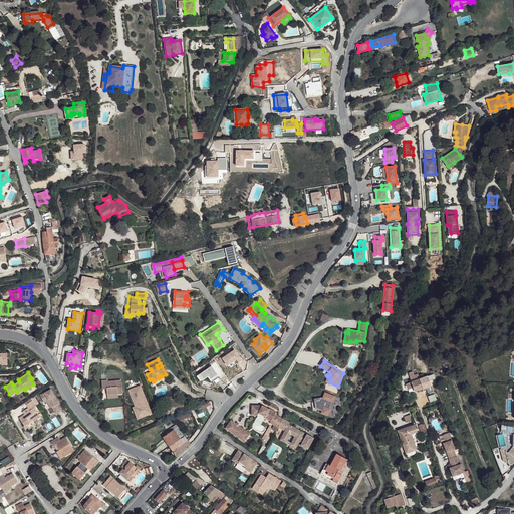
[(428,376),(420,379),(423,389),(425,388),(431,386),(429,381),(428,376)]
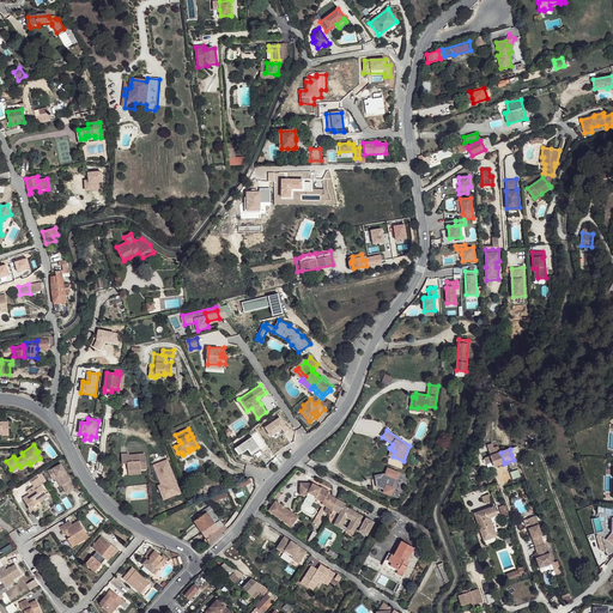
[(495,466),(499,465),(503,463),(504,463),(501,453),(495,454),(491,455),(485,457),(486,465),(493,462),(495,466)]
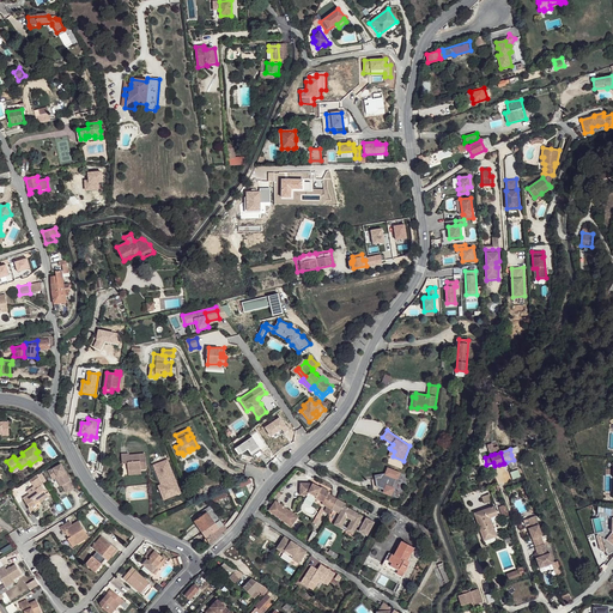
[(146,468),(145,454),(128,455),(128,454),(121,454),(122,463),(127,463),(128,471),(141,469),(146,468)]
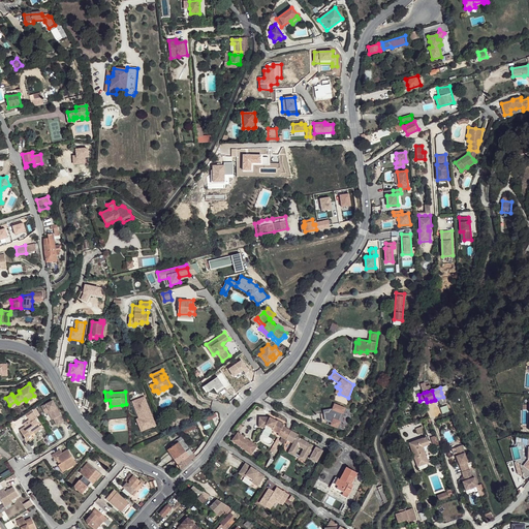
[(144,396),(132,401),(138,415),(141,415),(142,416),(139,417),(137,418),(141,426),(145,424),(146,426),(153,423),(150,414),(151,413),(144,396)]
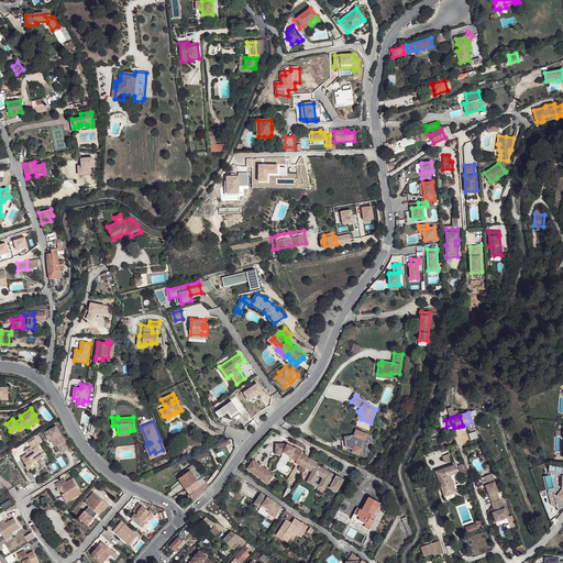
[(55,424),(42,431),(46,438),(50,437),(51,435),(55,443),(59,451),(67,446),(55,424)]
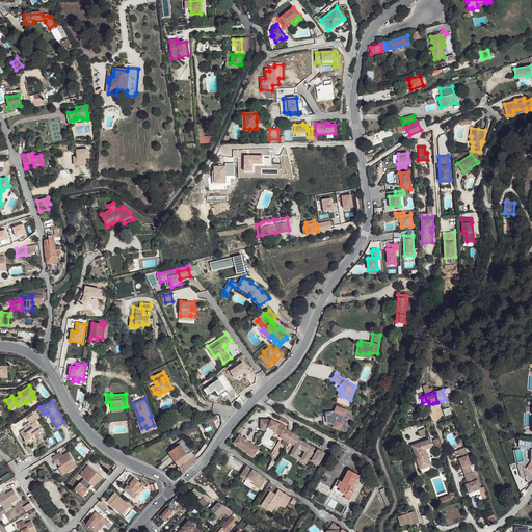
[(349,411),(340,406),(337,410),(333,410),(333,413),(327,413),(328,421),(335,424),(334,427),(340,430),(343,424),(342,423),(345,416),(347,417),(349,411)]
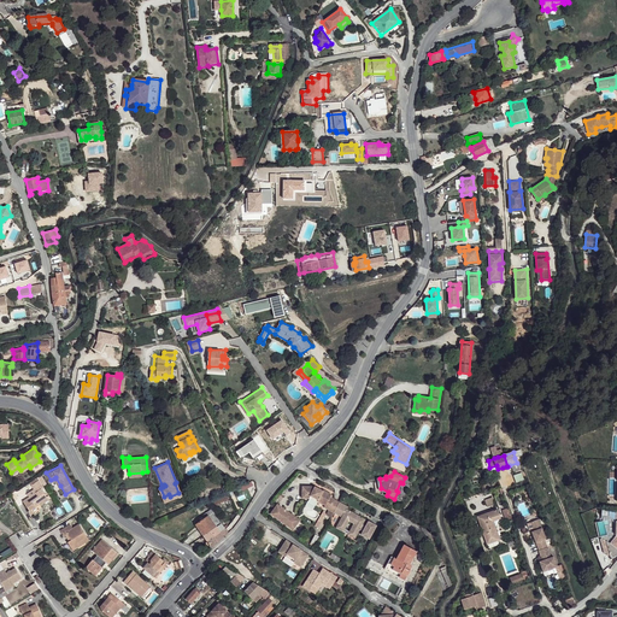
[(521,474),(512,476),(515,483),(523,481),(521,474)]
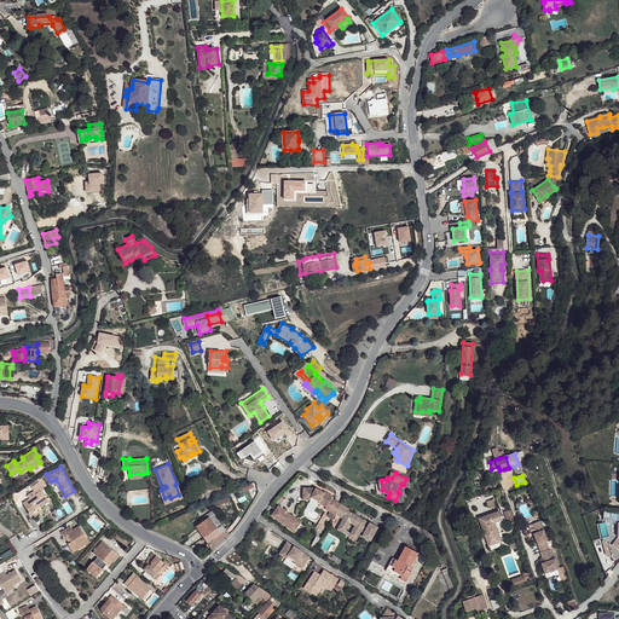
[(35,493),(22,502),(28,510),(27,512),(29,515),(33,514),(30,510),(34,507),(34,505),(38,503),(39,507),(47,501),(40,490),(42,489),(38,481),(30,485),(35,493)]
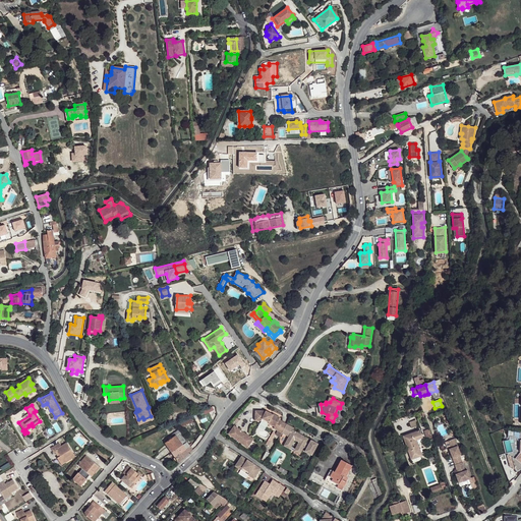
[(149,407),(148,408),(151,416),(143,419),(142,417),(138,419),(139,423),(154,417),(149,407)]
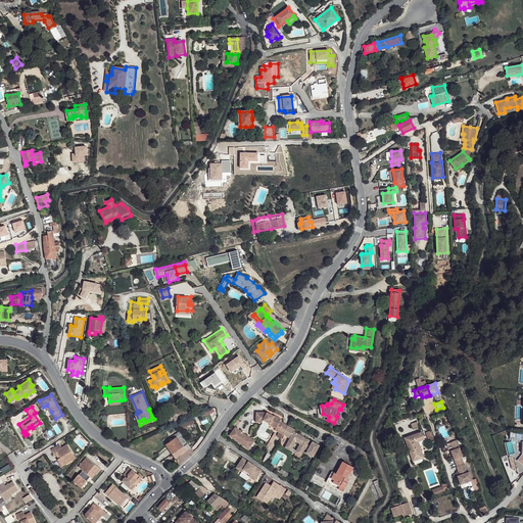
[(275,428),(274,429),(282,433),(286,425),(279,421),(280,419),(273,415),(272,416),(270,414),(269,415),(267,414),(268,413),(265,412),(264,414),(260,412),(258,414),(255,414),(255,422),(260,422),(262,420),(269,423),(269,424),(275,428)]
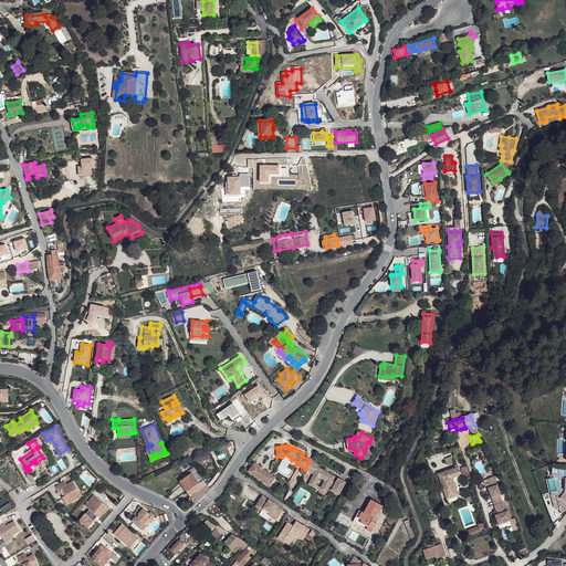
[(189,449),(181,448),(179,456),(187,458),(189,449)]
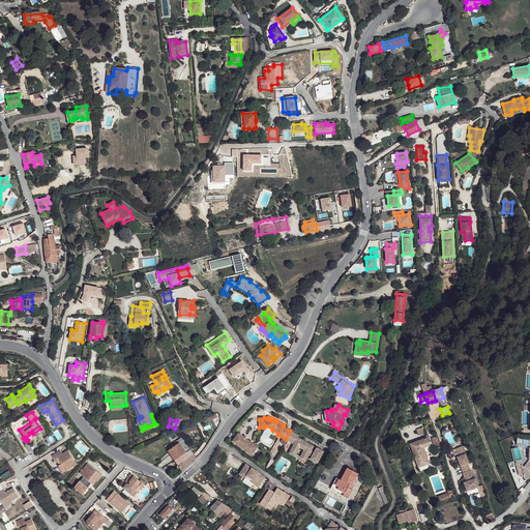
[(183,430),(185,434),(197,429),(195,424),(183,430)]
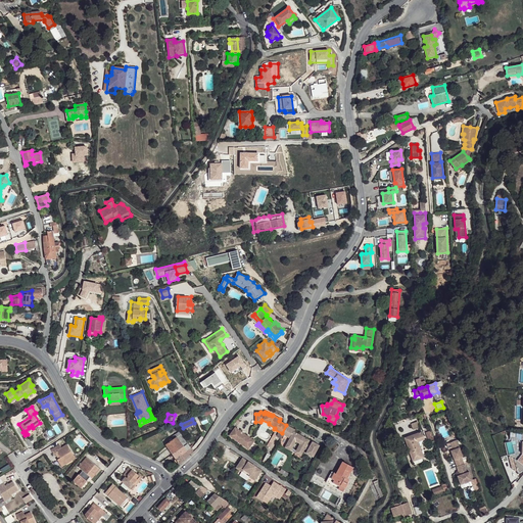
[(418,421),(411,423),(413,430),(420,428),(418,421)]
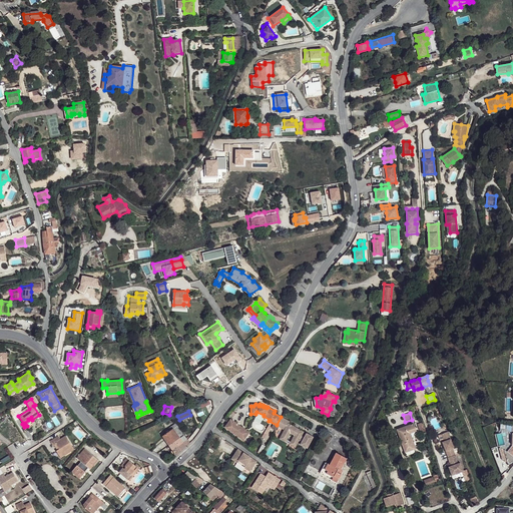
[(288,421),(281,417),(277,425),(282,428),(279,433),(286,436),(288,431),(293,434),(289,441),(295,444),(298,439),(300,440),(299,443),(305,446),(308,441),(303,438),(304,436),(301,434),(302,430),(298,428),(297,430),(292,427),(293,425),(288,423),(288,421)]
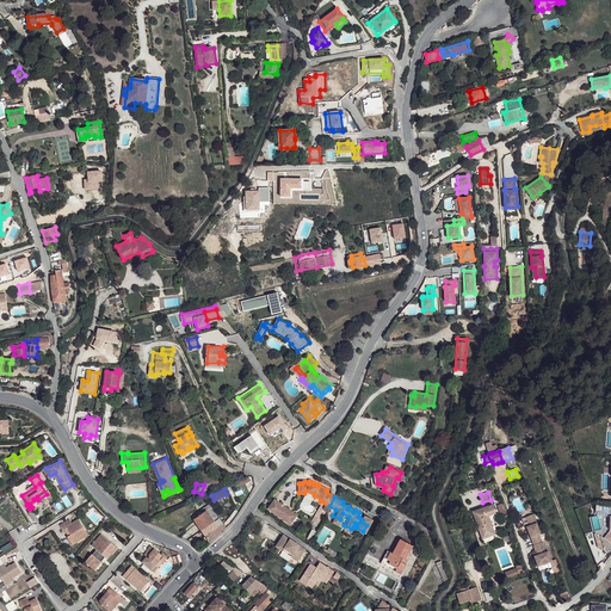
[(283,505),(283,504),(275,499),(267,508),(277,516),(278,513),(284,517),(283,519),(290,524),(295,517),(288,512),(289,510),(283,506),(283,505)]
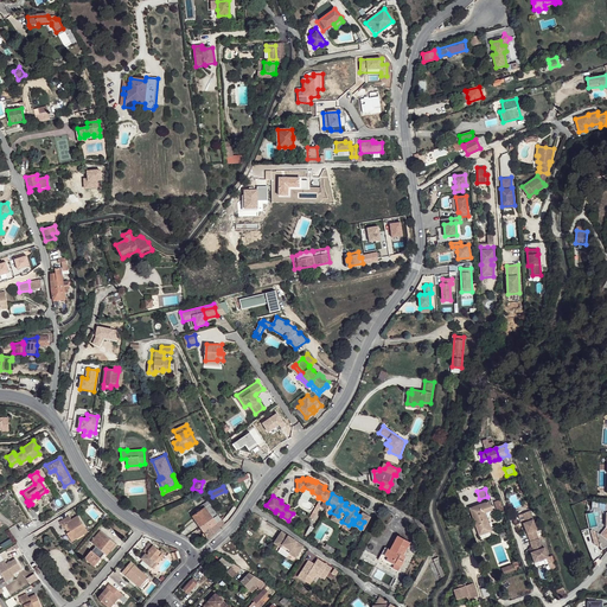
[(295,511),(281,500),(281,502),(281,503),(287,506),(286,509),(293,513),(295,511)]
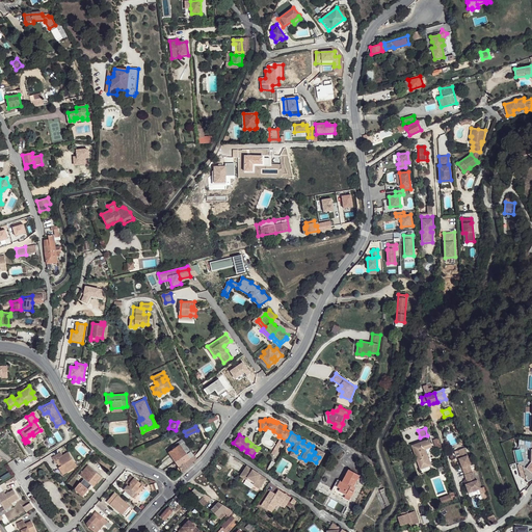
[(420,469),(431,466),(425,449),(432,447),(429,440),(411,445),(420,469)]
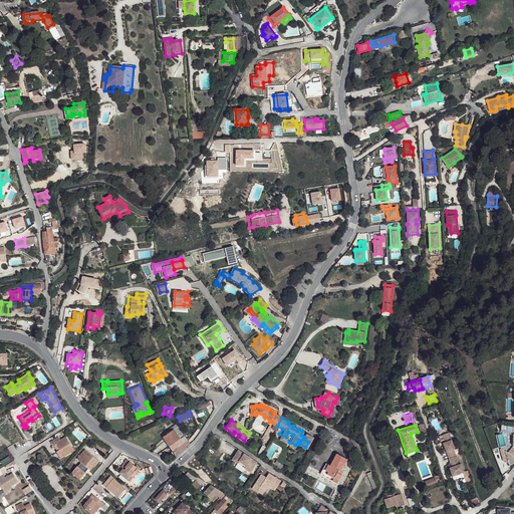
[(181,439),(185,436),(179,427),(164,437),(177,456),(187,447),(181,439)]
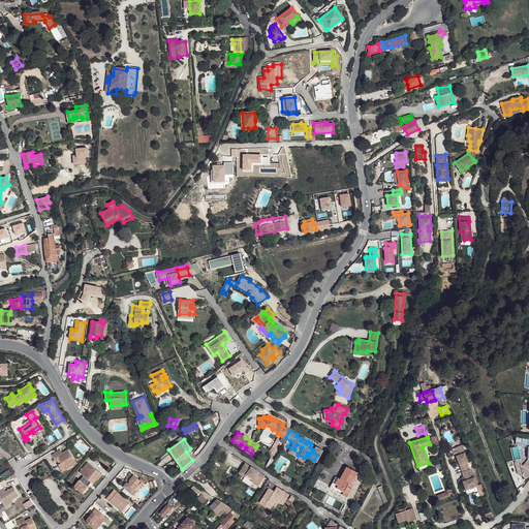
[(458,457),(465,455),(462,444),(457,446),(459,453),(460,455),(457,456),(458,457)]
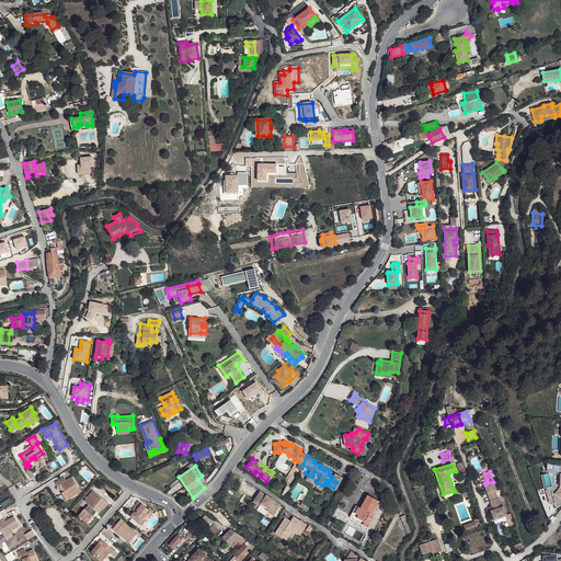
[(332,477),(331,479),(336,482),(340,476),(334,472),(332,477)]
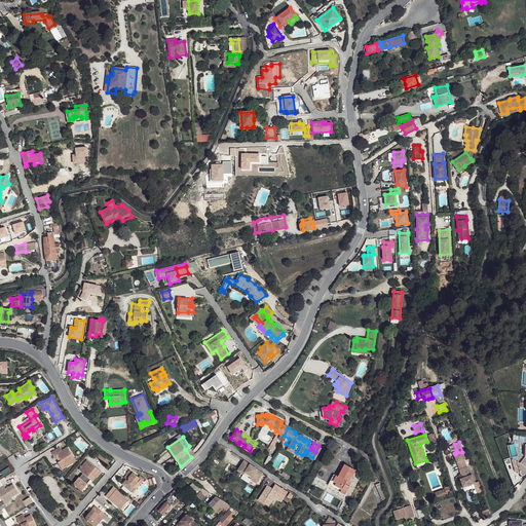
[(61,446),(52,451),(55,456),(57,456),(59,455),(62,459),(59,461),(63,467),(68,464),(67,461),(75,456),(68,446),(63,450),(61,446)]
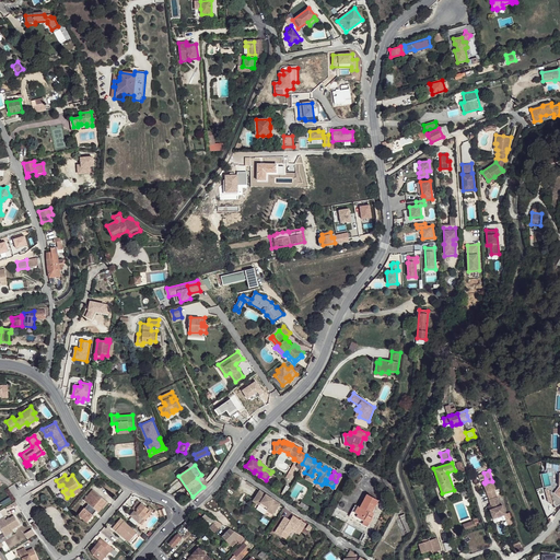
[(197,478),(203,487),(208,483),(201,475),(197,478)]
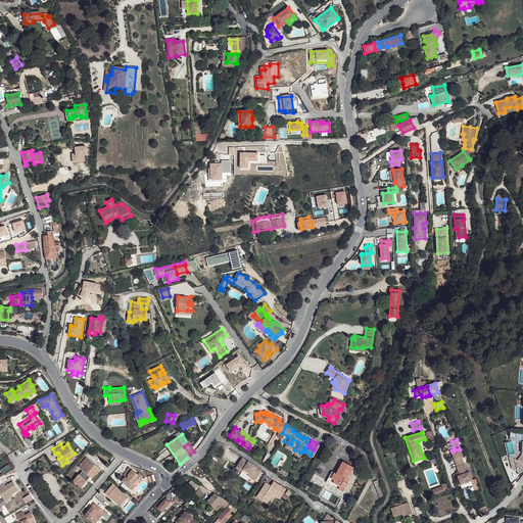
[(463,456),(460,449),(453,452),(457,465),(463,463),(461,457),(463,456)]
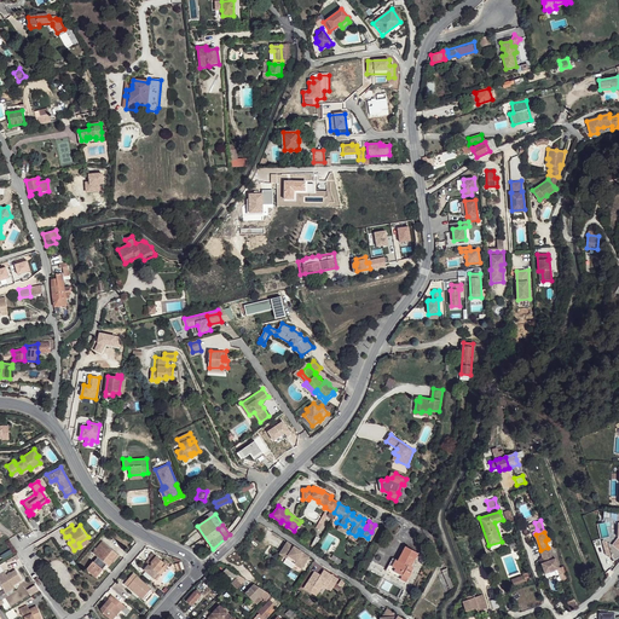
[(287,542),(279,554),(283,556),(284,554),(299,563),(298,566),(301,568),(310,556),(287,542)]
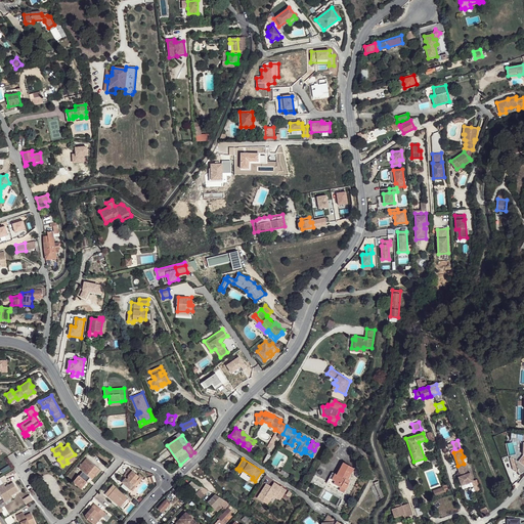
[(79,475),(73,482),(79,487),(81,484),(84,486),(87,482),(84,480),(88,476),(90,478),(92,480),(94,476),(93,475),(98,469),(88,460),(80,469),(83,472),(85,474),(82,478),(80,476),(79,475)]
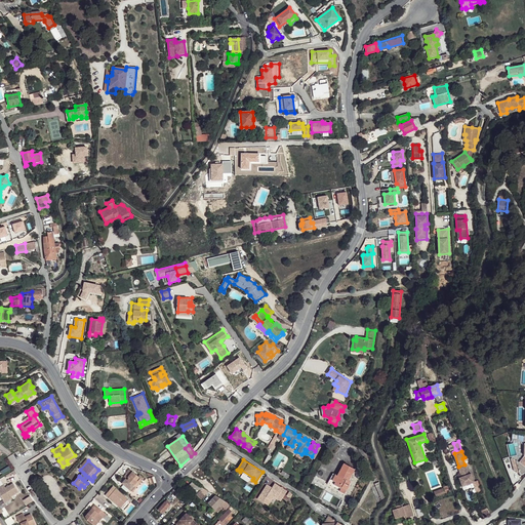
[(354,469),(344,463),(336,476),(335,475),(332,481),(335,482),(333,485),(340,488),(341,487),(347,490),(349,485),(346,484),(354,469)]
